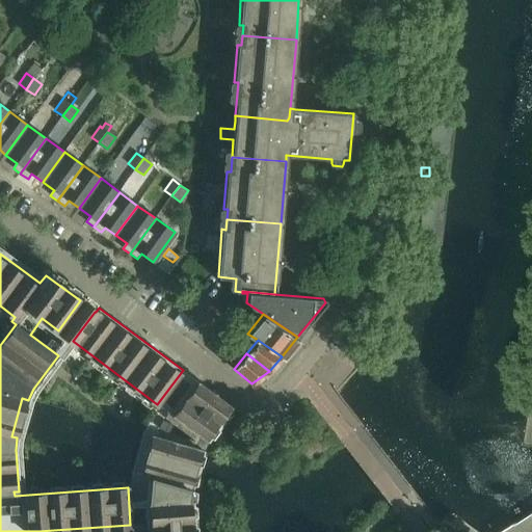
[(203,439),(229,404),(198,381),(173,416),(203,439)]
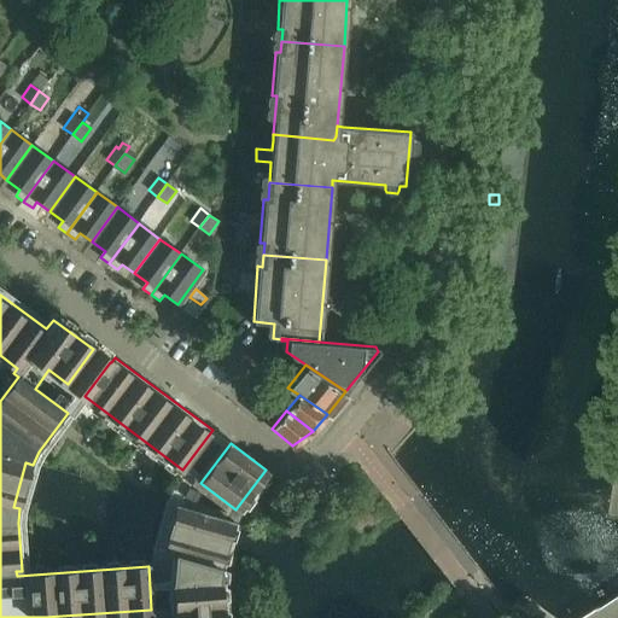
[(173,582),(174,617),(217,617),(215,572),(231,519),(178,505),(163,552),(175,555),(173,582)]
